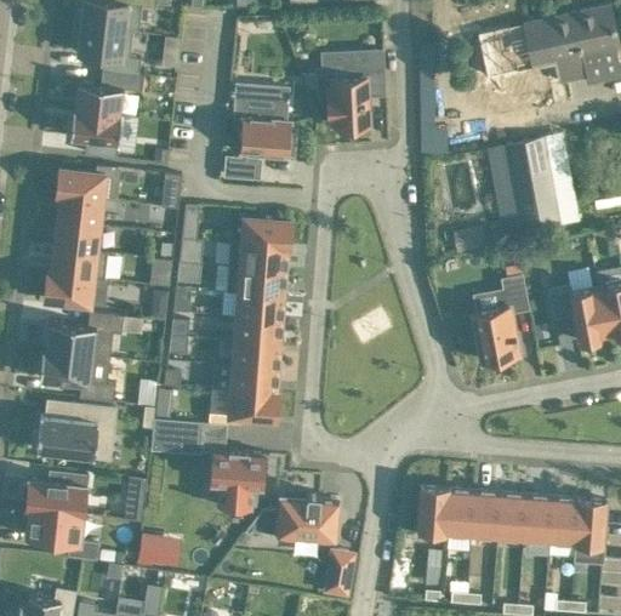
[(90,0),(83,0),(80,27),(129,32),(131,7),(148,9),(148,0),(112,0),(112,3),(90,0)]
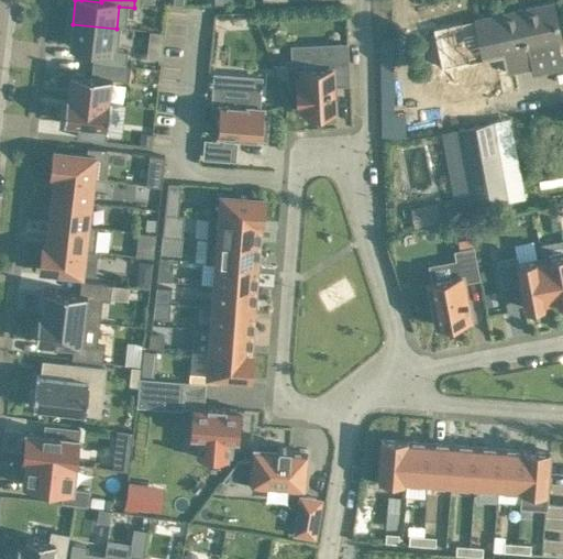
[(562,72),(562,62),(561,52),(562,52),(552,6),(476,22),(488,80),(532,70),(534,78),(562,72)]
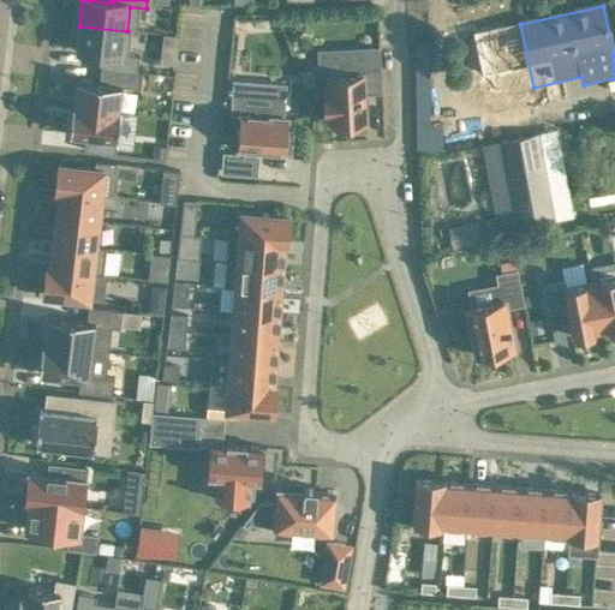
[(520,24),(458,37),(464,61),(465,69),(467,81),(483,77),(487,99),(533,88),(520,24)]
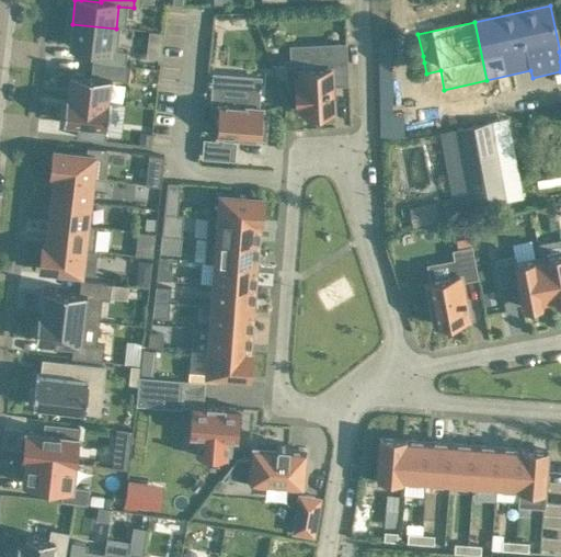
[(72,24),(70,48),(100,52),(98,65),(130,69),(133,54),(113,52),(116,29),(72,24)]
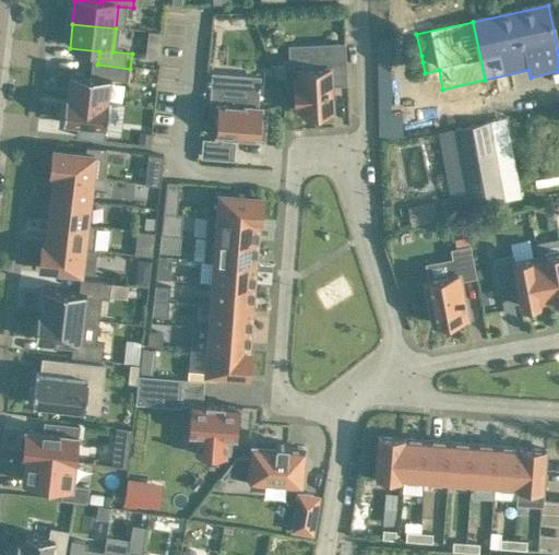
[(380,42),(383,137),(407,136),(406,113),(394,114),(392,42),(380,42)]
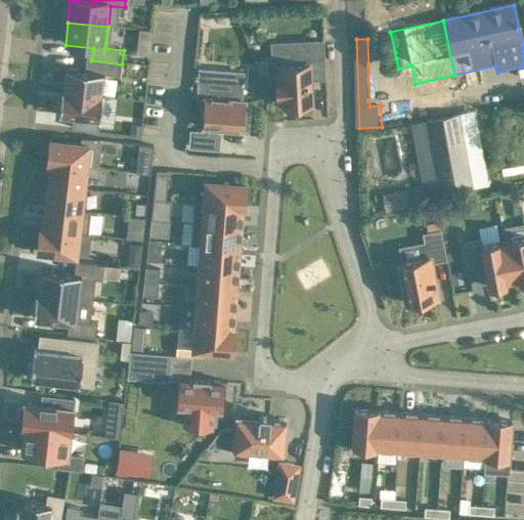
[(275,58),(266,59),(267,76),(275,76),(277,102),(288,101),(288,107),(312,105),(310,81),(324,81),(323,43),(307,43),(308,50),(296,51),(296,66),(279,67),(279,61),(275,58)]
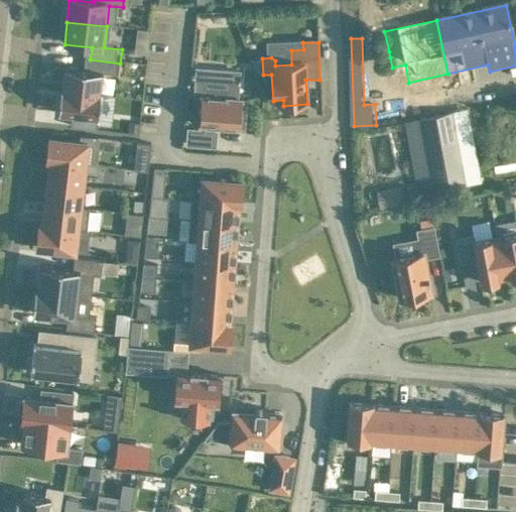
[(63,70),(60,92),(101,97),(103,76),(119,78),(120,64),(90,59),(89,73),(63,70)]
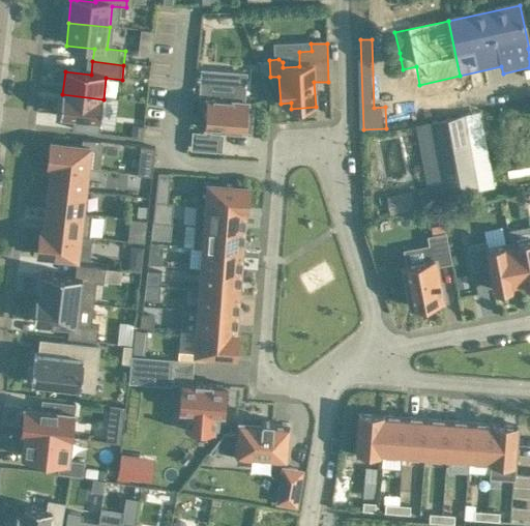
[(245,89),(245,71),(206,71),(206,79),(217,79),(217,88),(245,89)]
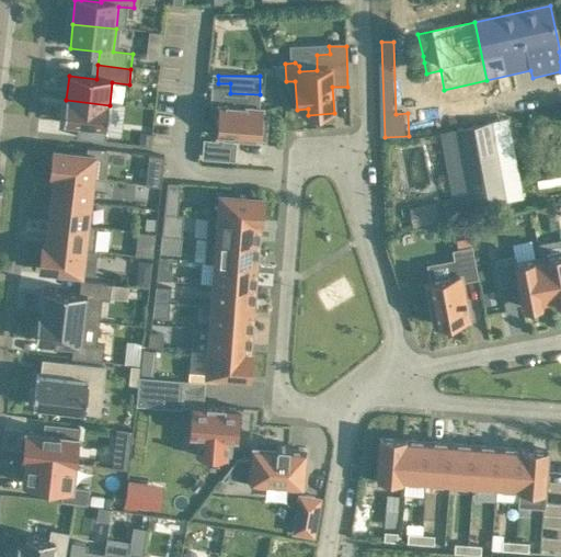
[(205,143),(204,159),(233,161),(235,145),(231,145),(232,138),(265,140),(266,123),(262,123),(263,110),(245,109),(247,99),(225,97),(224,106),(219,106),(217,137),(219,137),(219,144),(205,143)]
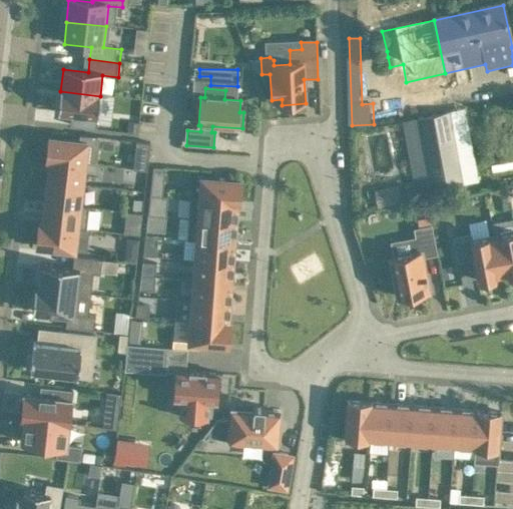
[(60,91),(57,113),(81,116),(79,128),(109,132),(111,118),(97,116),(100,96),(60,91)]
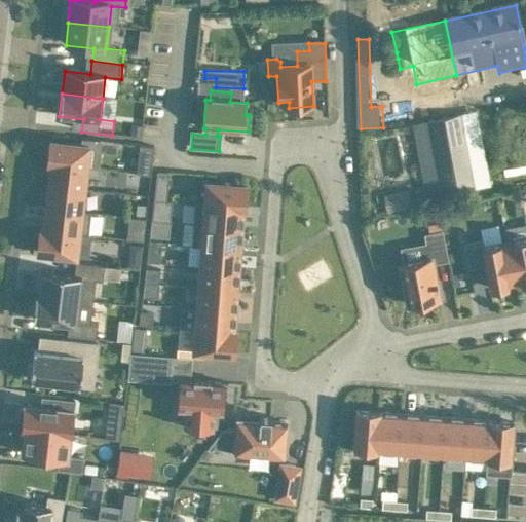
[(459,116),(427,122),(442,197),(475,191),(459,116)]
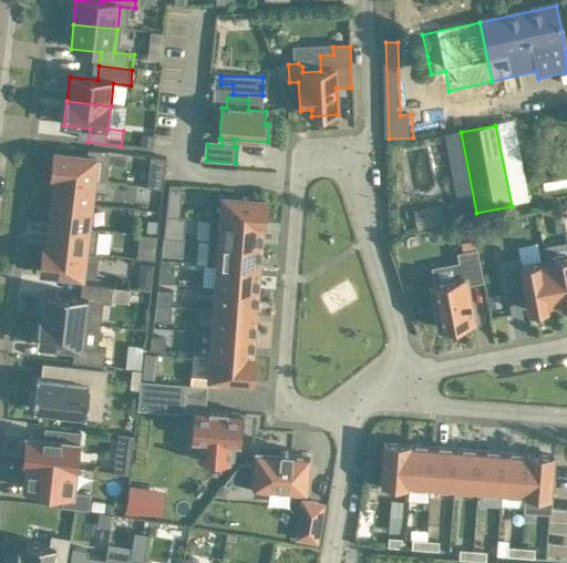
[(143,137),(142,147),(152,149),(153,139),(143,137)]
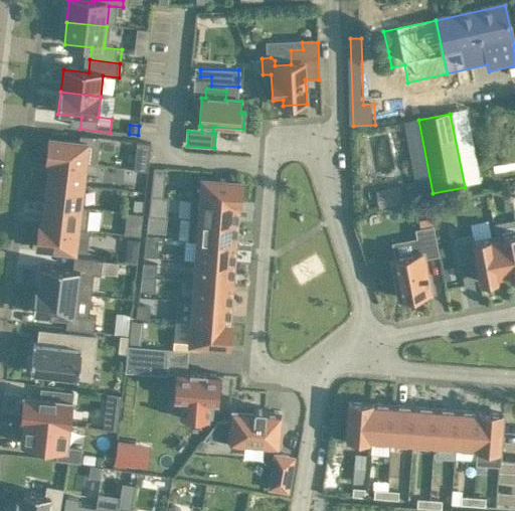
[(88,144),(49,139),(46,161),(84,166),(88,144)]
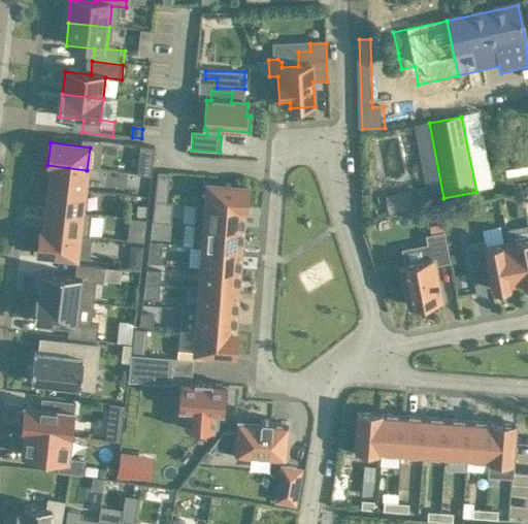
[(140,148),(137,176),(151,177),(155,150),(140,148)]
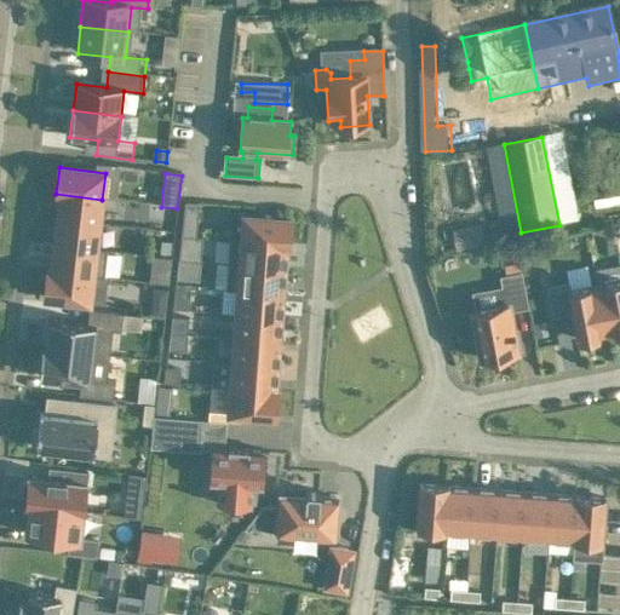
[(102,200),(56,194),(56,196),(61,196),(57,222),(99,226),(102,200)]
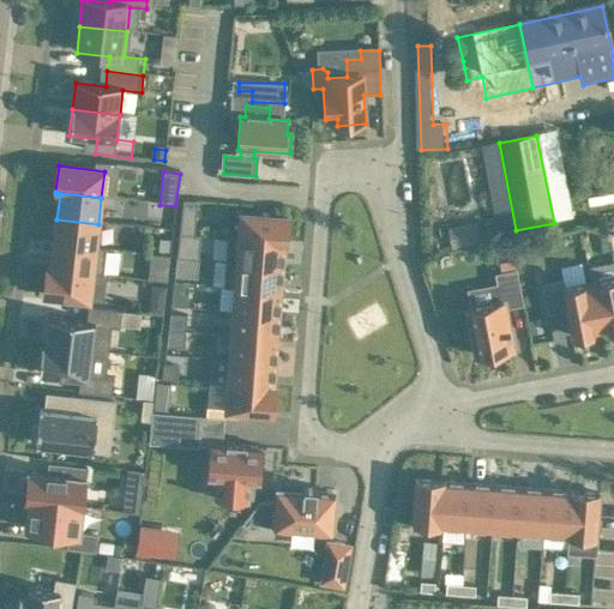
[(241,215),(239,240),(284,243),(287,243),(289,218),(241,215)]
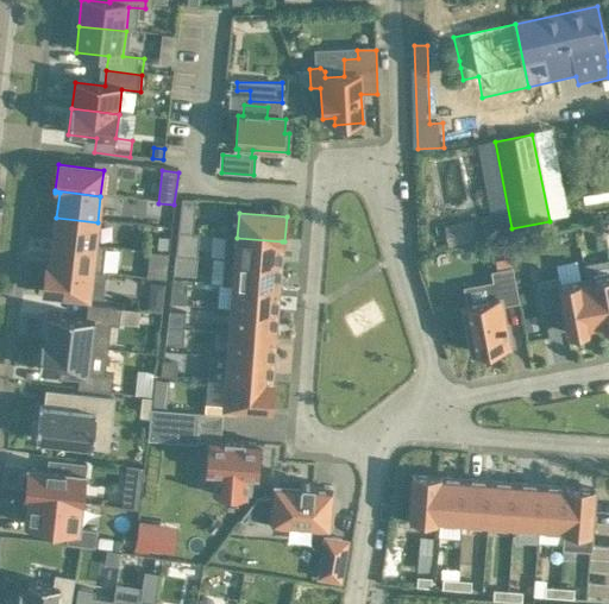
[(94,247),(98,222),(56,218),(54,243),(94,247)]
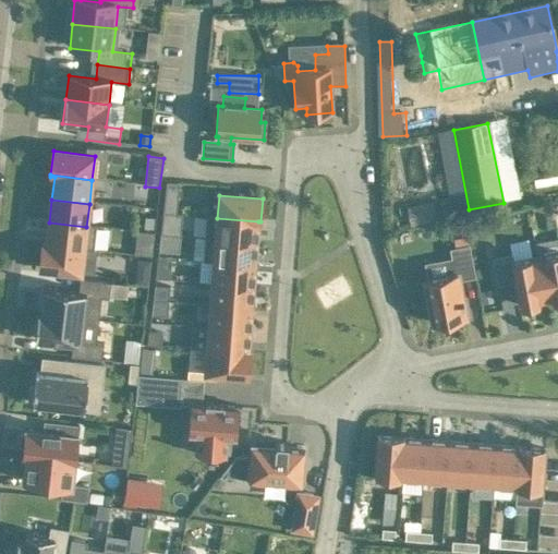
[(165,201),(164,214),(176,215),(177,202),(165,201)]
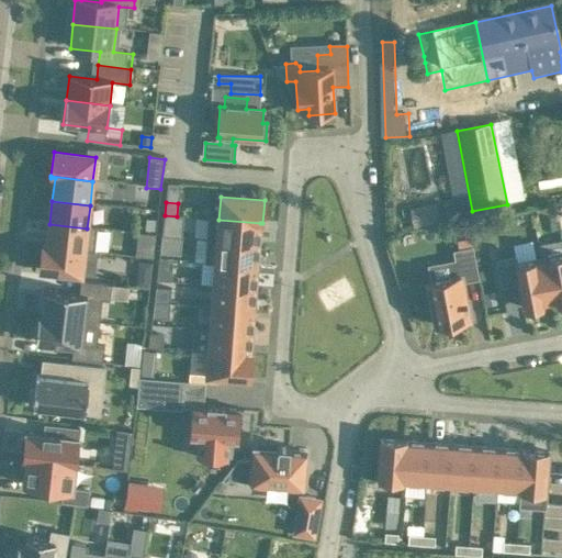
[(441,205),(414,209),(416,226),(444,223),(441,205)]
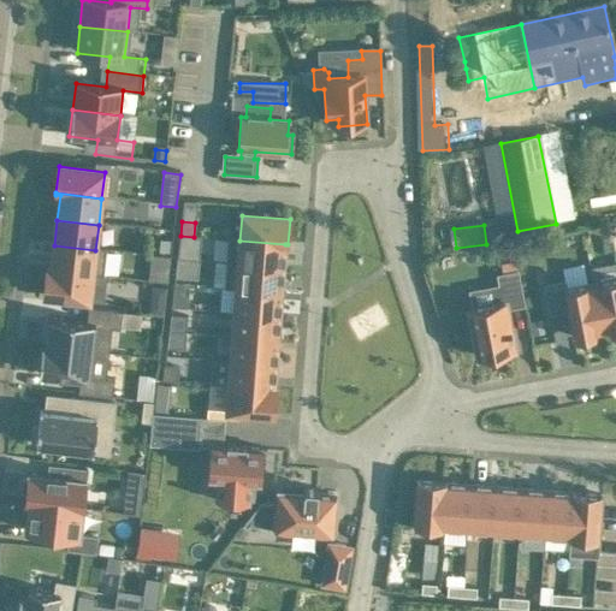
[(181,236),(177,260),(191,261),(194,237),(181,236)]
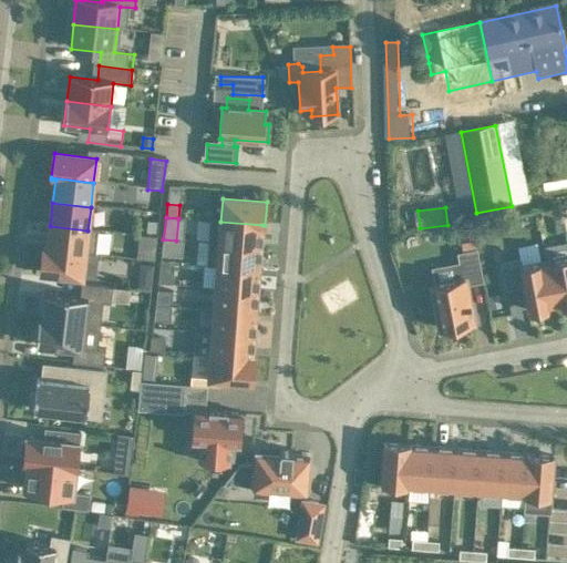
[(148,221),(147,233),(157,233),(158,222),(148,221)]
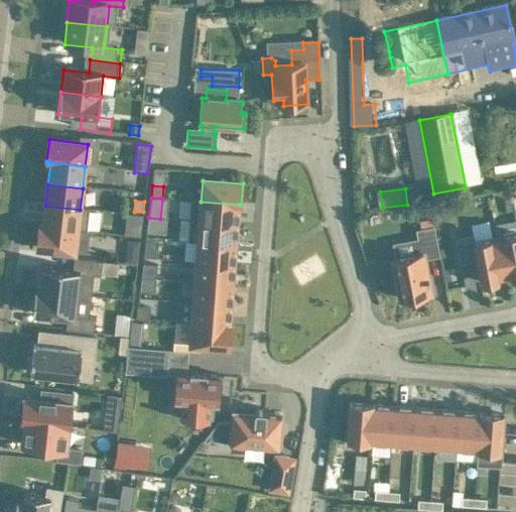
[(191,201),(189,221),(238,225),(239,205),(201,202),(191,201)]
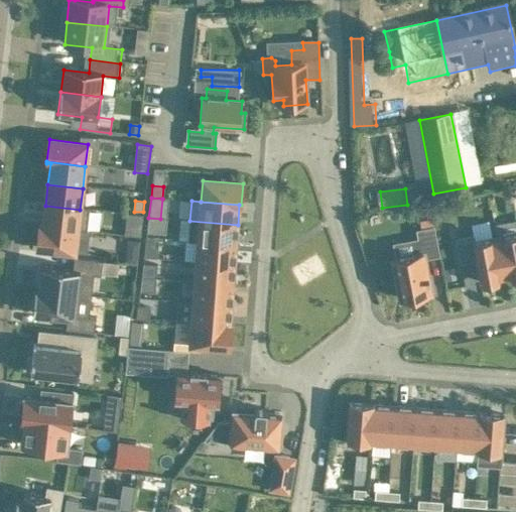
[(80,210),(45,206),(42,227),(39,226),(38,227),(87,232),(90,211),(80,210)]
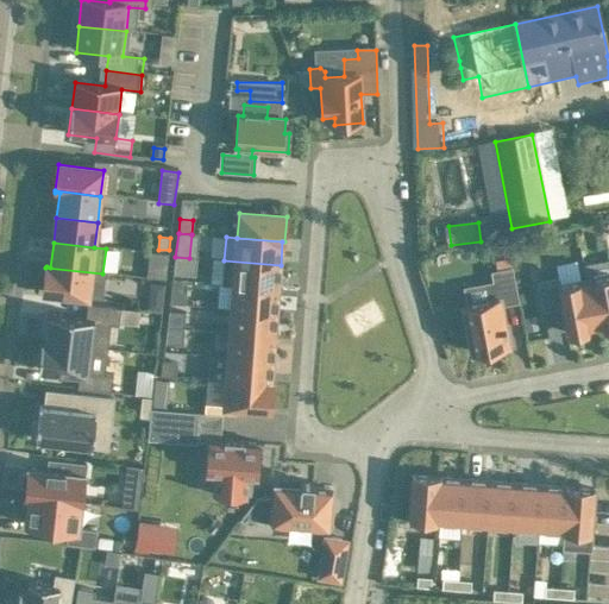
[(175,257),(174,276),(188,277),(189,258),(175,257)]
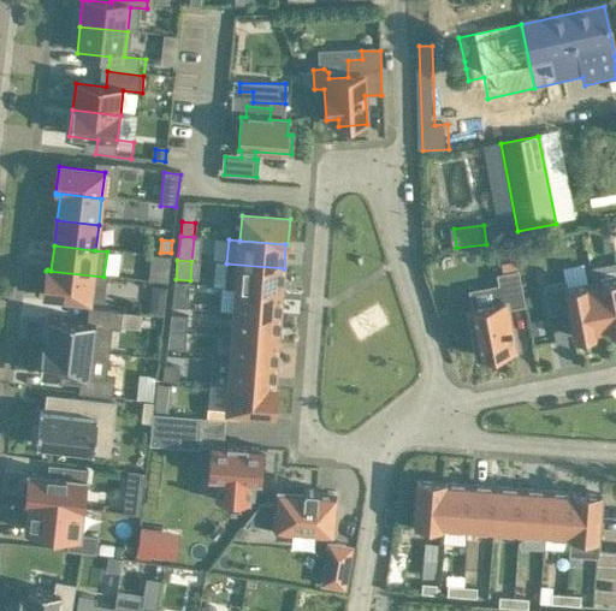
[(238,265),(226,264),(225,289),(282,294),(284,268),(238,265)]
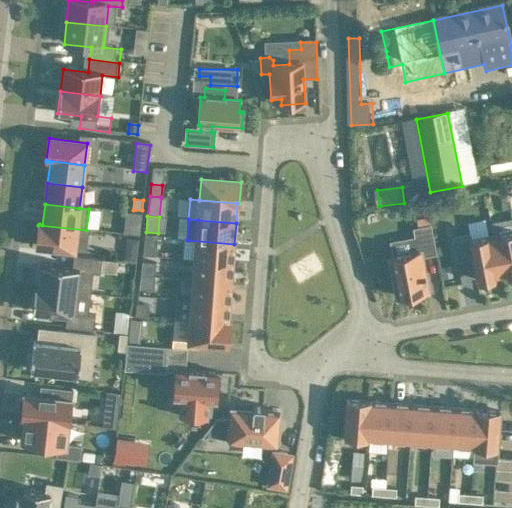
[(128,221),(127,232),(138,233),(138,222),(128,221)]
